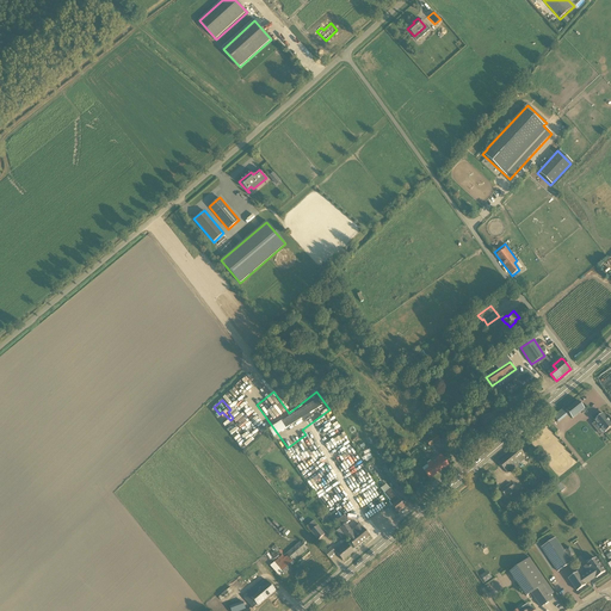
[(578,401),(566,411),(573,419),(585,409),(578,401)]
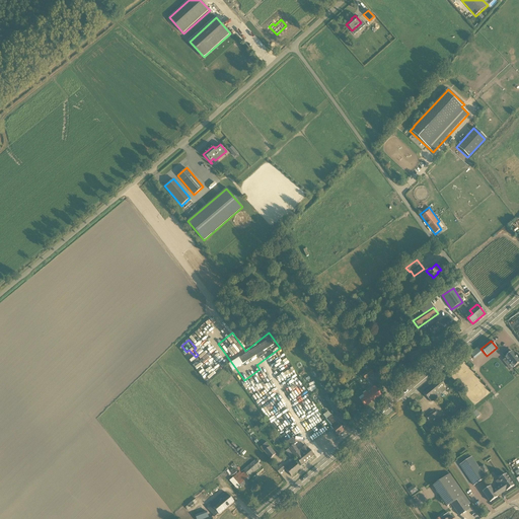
[(469,355),(473,360),(482,353),(477,349),(469,355)]
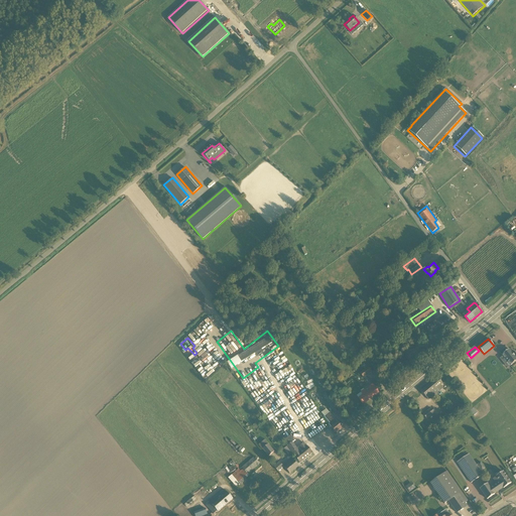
[(509,350),(502,355),(510,366),(515,361),(515,358),(514,356),(512,354),(509,350)]
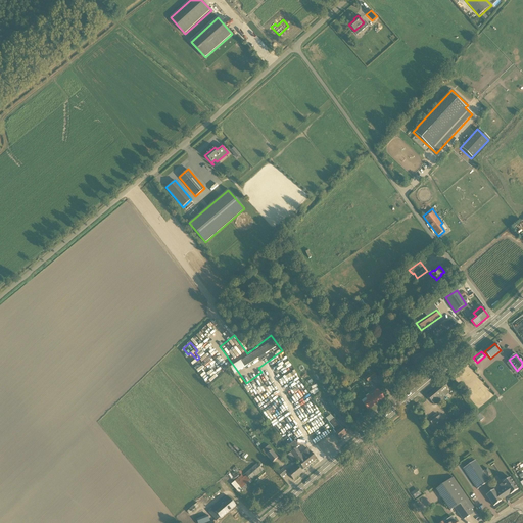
[(369,383),(377,377),(373,373),(365,378),(369,383)]
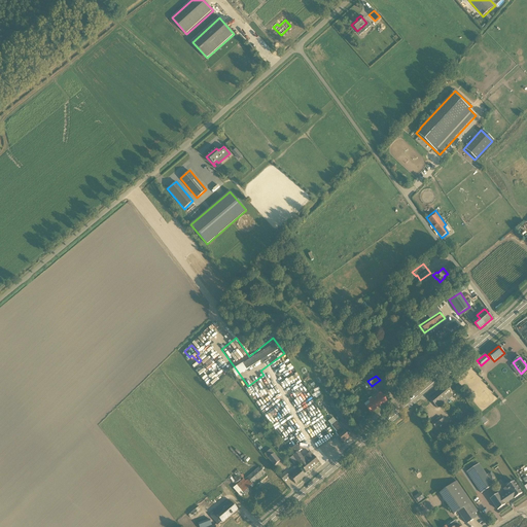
[(451,394),(452,393),(447,386),(430,400),(437,409),(453,396),(451,394)]
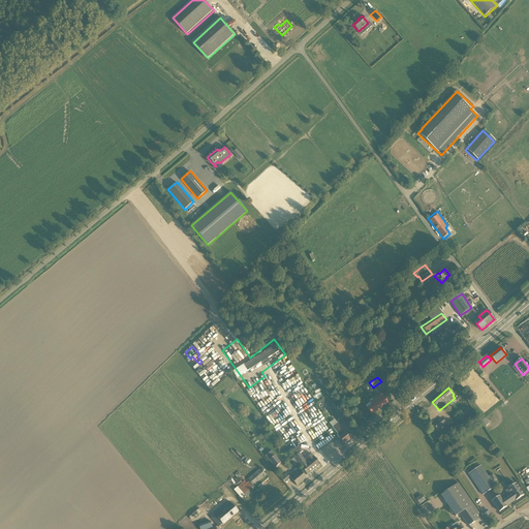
[(373,405),(368,408),(372,414),(389,403),(382,394),(377,397),(379,400),(376,403),(374,400),(371,402),(373,405)]
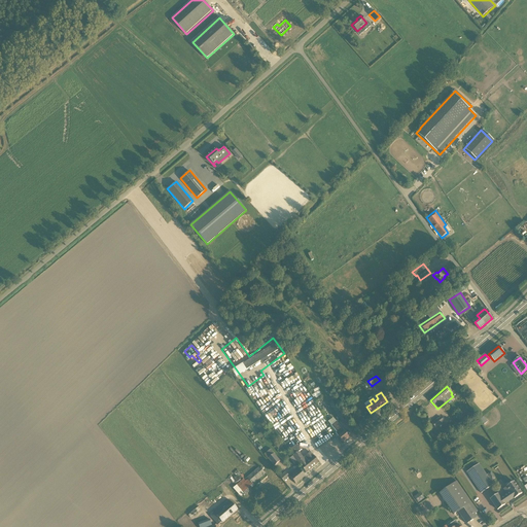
[(334,400),(329,402),(342,422),(346,420),(334,400)]
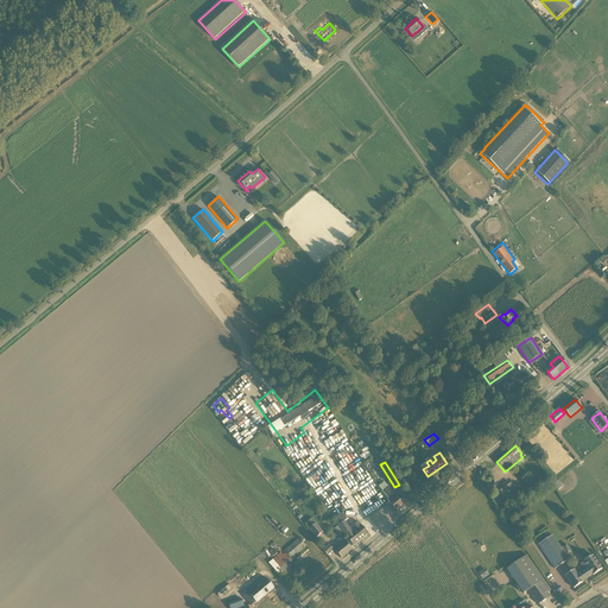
[(508,482),(499,488),(499,489),(505,498),(514,491),(508,482)]
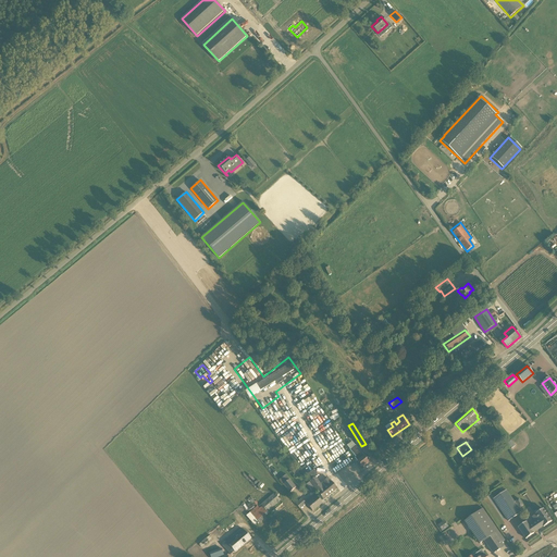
[(355,458),(356,459),(362,468),(370,462),(363,456),(361,457),(358,453),(356,449),(351,453),(355,458)]
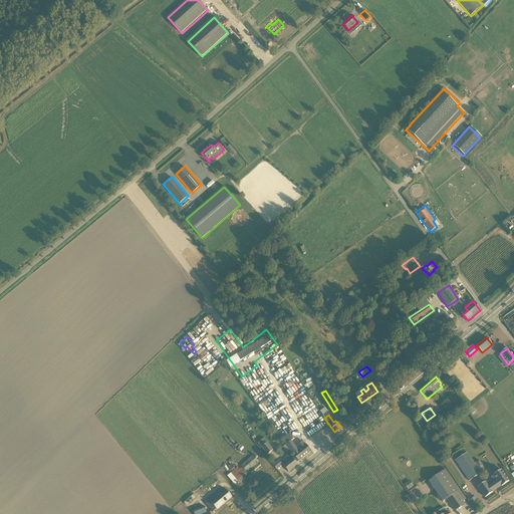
[(311,452),(303,442),(296,447),(291,441),(294,439),(290,434),(282,440),(293,455),(298,462),(311,452)]
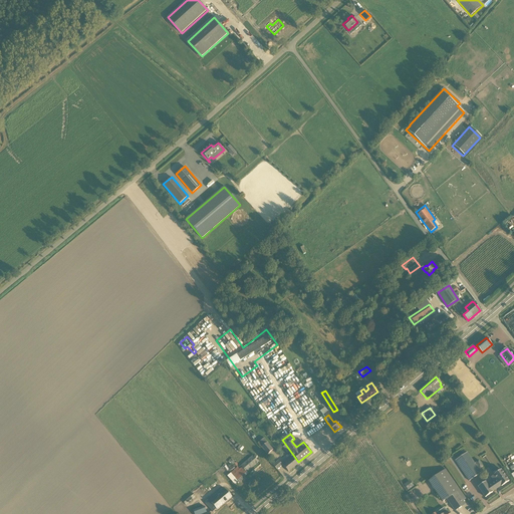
[(236,448),(242,442),(237,437),(231,443),(236,448)]
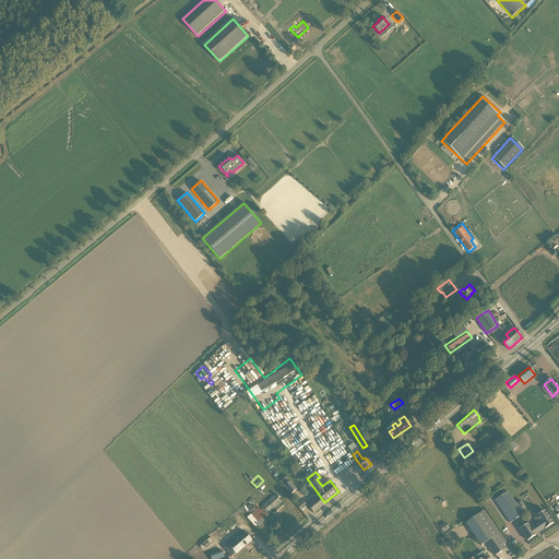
[(290,482),(284,487),(290,495),(297,489),(290,482)]
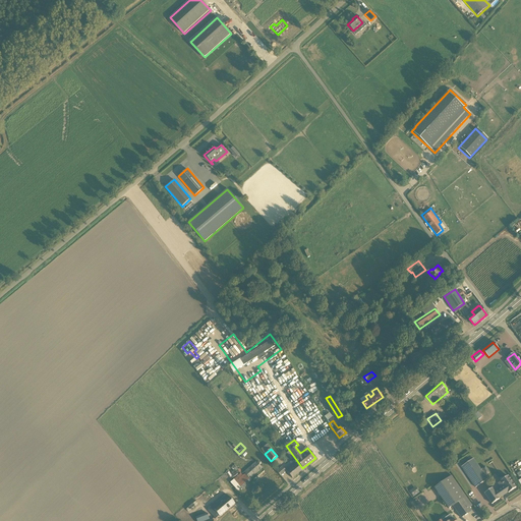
[(489,473),(485,466),(481,469),(481,470),(473,459),(461,467),(475,488),(487,480),(484,475),(485,475),(489,473)]
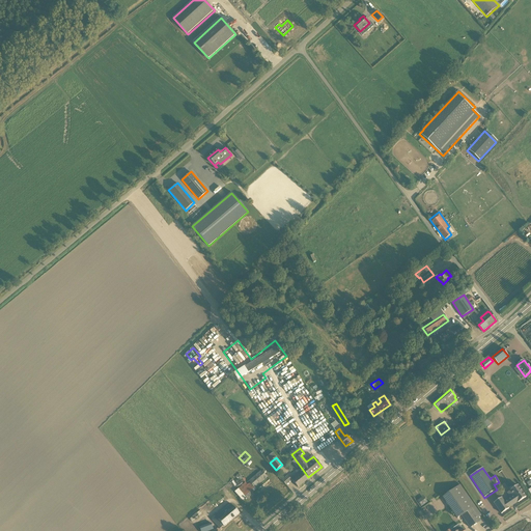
[(268,477),(261,470),(249,481),(247,483),(246,482),(239,488),(245,496),(255,487),(255,488),(268,477)]
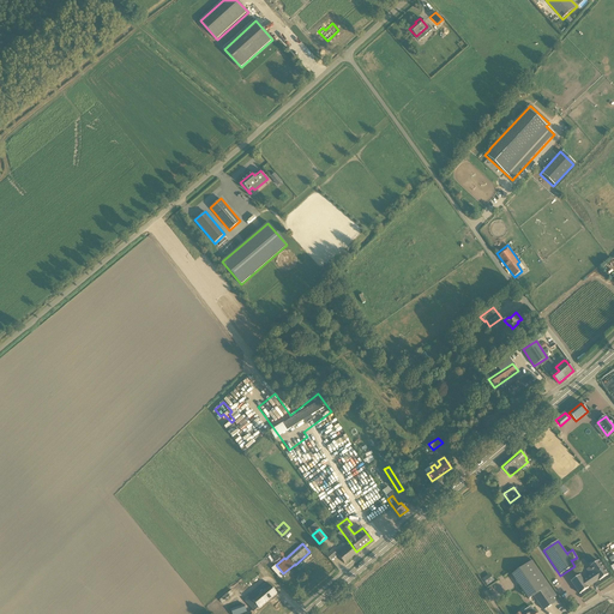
[(336,554),(344,564),(356,555),(348,545),(341,551),(336,554)]
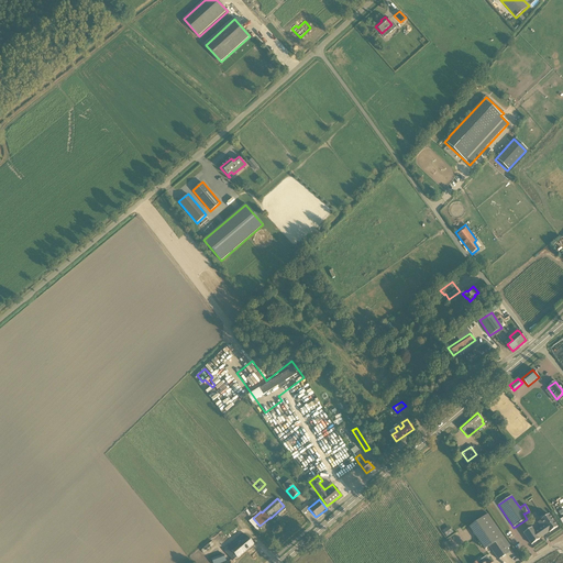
[(305,504),(298,509),(302,515),(309,509),(305,504)]
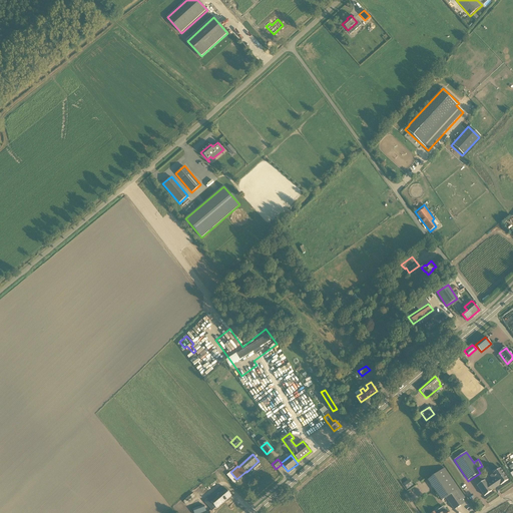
[(442,501),(446,498),(454,510),(464,504),(462,500),(465,498),(444,469),(427,481),(442,501)]
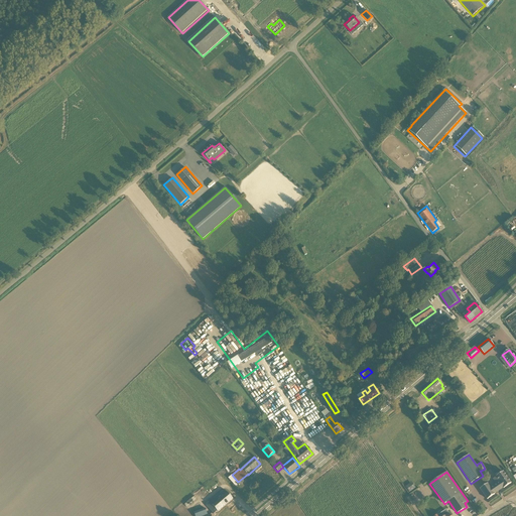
[(496,485),(493,486),(491,488),(488,484),(480,489),(484,496),(487,500),(495,495),(494,494),(503,488),(504,489),(511,484),(508,480),(503,472),(493,480),(496,485)]
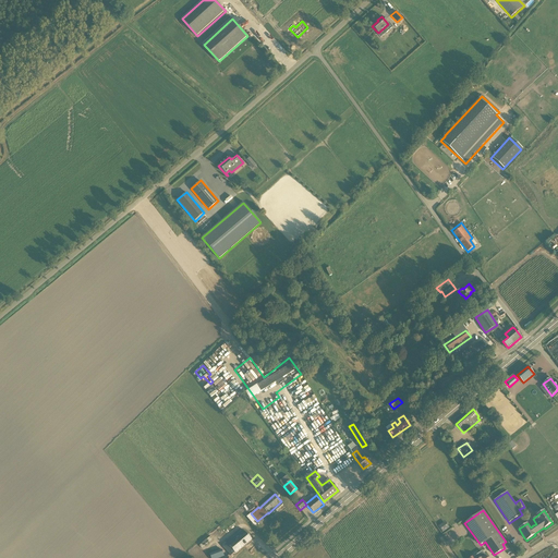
[(445,521),(438,526),(443,532),(449,528),(445,521)]
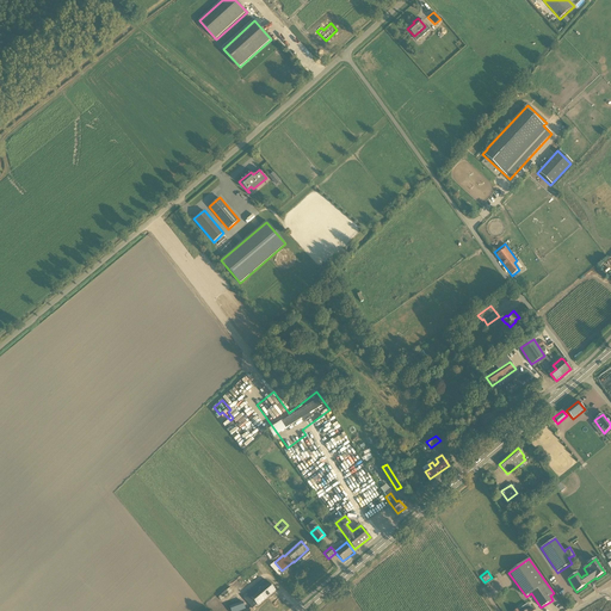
[(255,588),(245,599),(253,609),(257,605),(258,606),(276,591),(269,582),(269,584),(266,580),(261,585),(264,587),(259,592),(255,588)]
